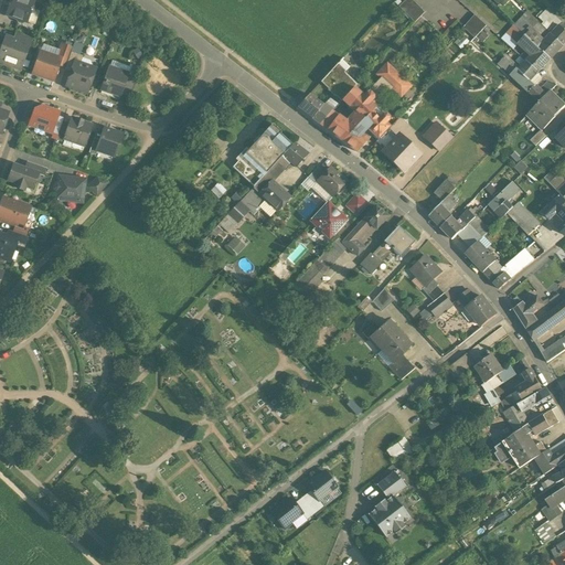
[(11,0),(7,16),(17,19),(19,22),(21,23),(24,21),(27,22),(30,14),(35,11),(32,6),(34,0),(11,0)]
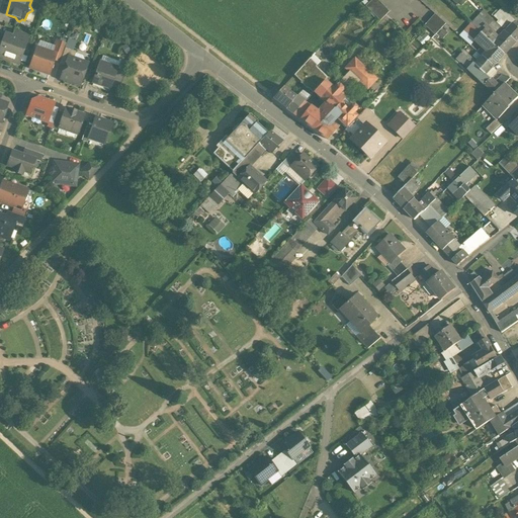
[(390,12),(377,0),(372,0),(366,7),(380,21),(390,12)]
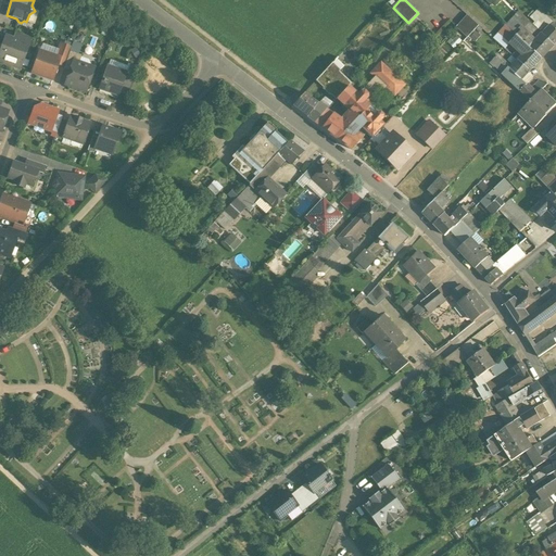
[(555,22),(555,14),(545,3),(539,10),(554,24),(555,22)]
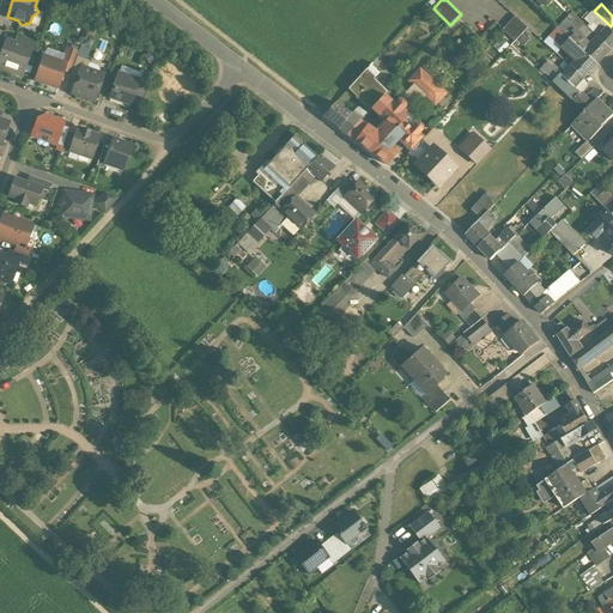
[(590,14),(584,20),(590,25),(588,29),(598,38),(599,38),(611,26),(594,11),(590,14)]
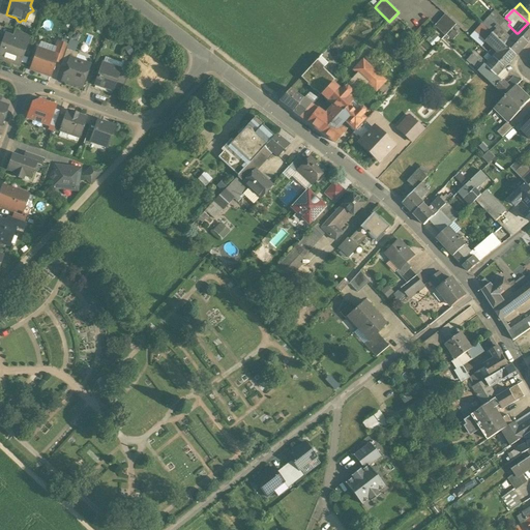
[(445,15),(435,26),(445,36),(457,25),(445,15)]
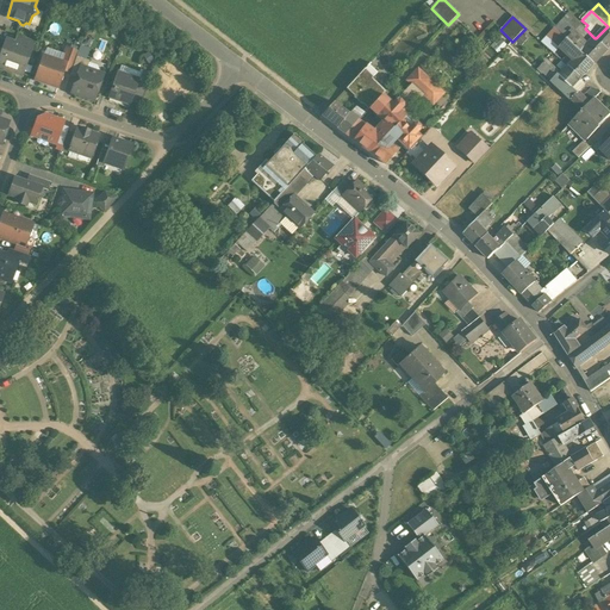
[(584,39),(573,30),(576,27),(566,18),(556,29),(567,39),(576,47),(582,39),(583,41),(584,39)]
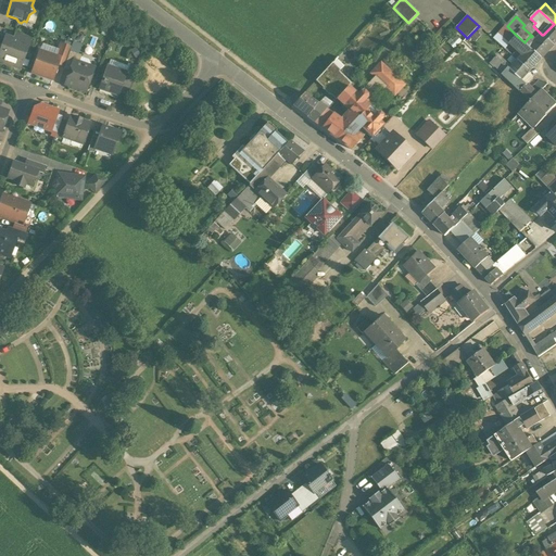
[(555,43),(555,30),(555,29),(555,28),(555,25),(554,24),(543,35),(554,46),(555,43)]
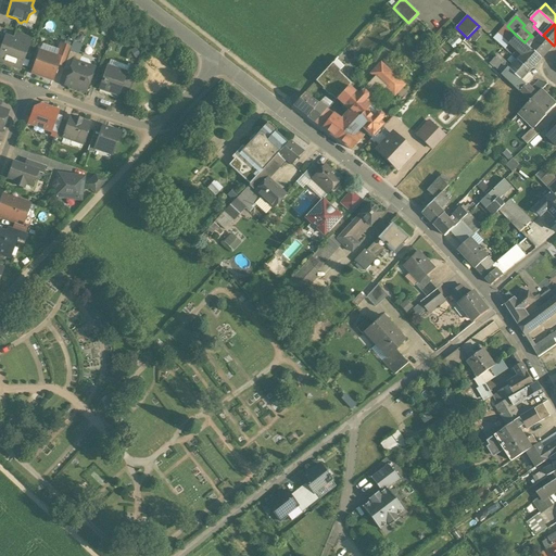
[(30,38),(16,33),(14,39),(13,41),(27,47),(30,38)]
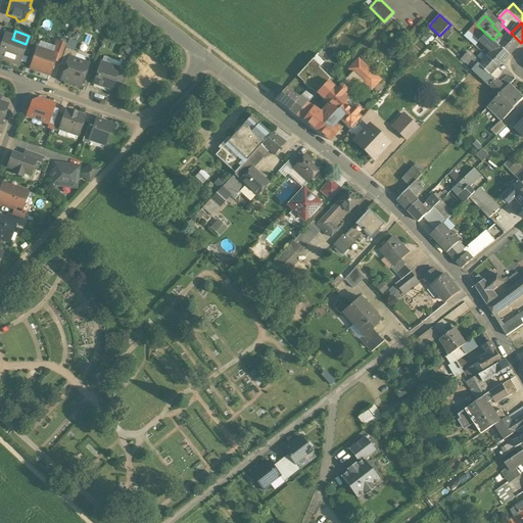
[(511,33),(505,40),(500,35),(498,34),(493,40),(510,55),(521,43),(511,33)]
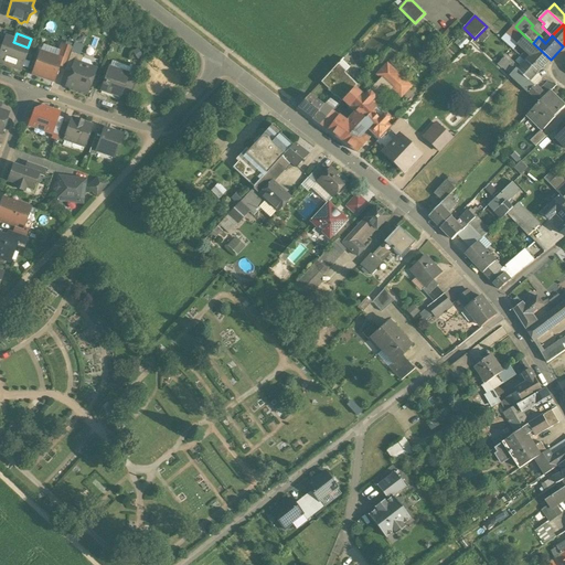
[(533,43),(525,36),(522,41),(524,43),(529,48),(533,43)]
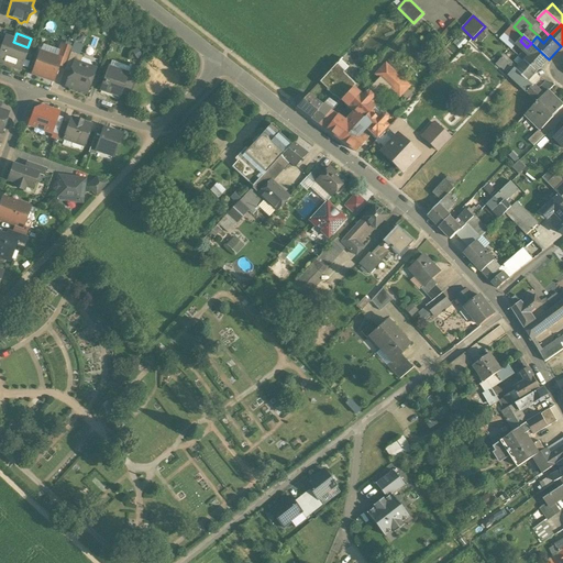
[(28,47),(13,42),(14,40),(6,37),(3,45),(6,46),(4,50),(2,48),(0,53),(0,62),(20,69),(28,47)]
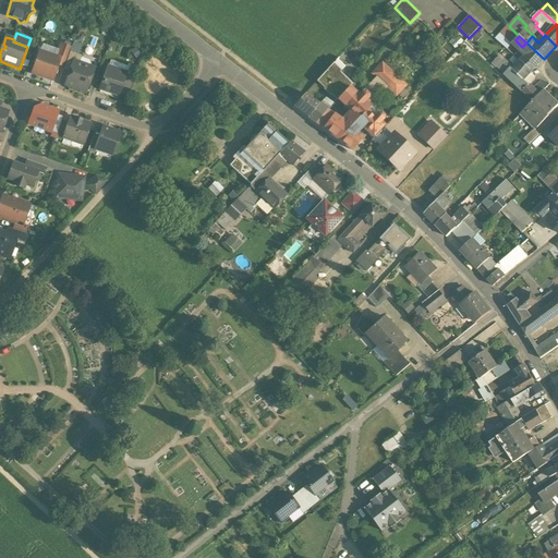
[(544,59),(526,43),(522,47),(529,52),(520,61),(531,72),(544,59)]
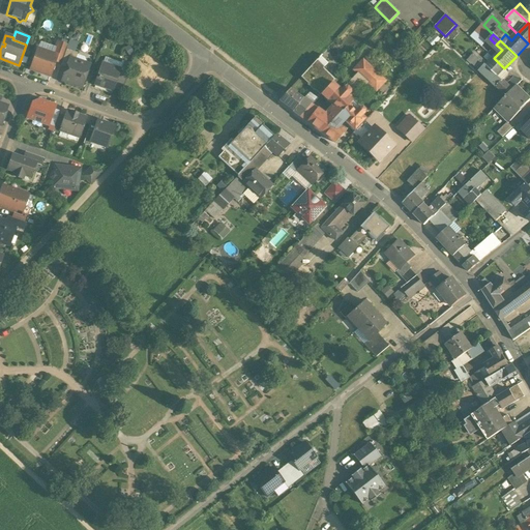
[(67,46),(58,42),(54,54),(57,56),(55,61),(61,63),(66,49),(67,46)]
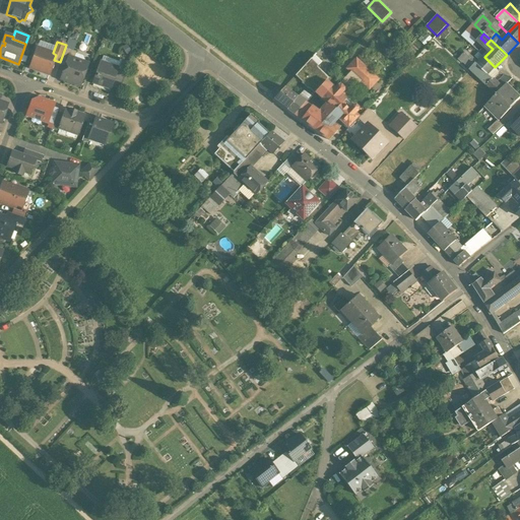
[(53,53),(38,48),(29,68),(49,75),(54,60),(56,55),(53,53)]
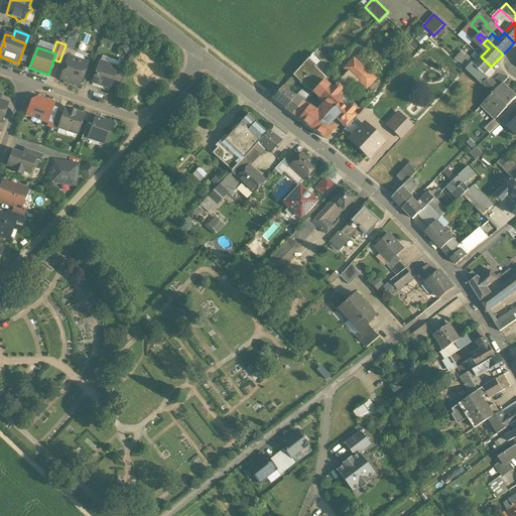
[(65,47),(59,61),(58,65),(66,67),(67,67),(70,57),(74,58),(76,51),(65,47)]
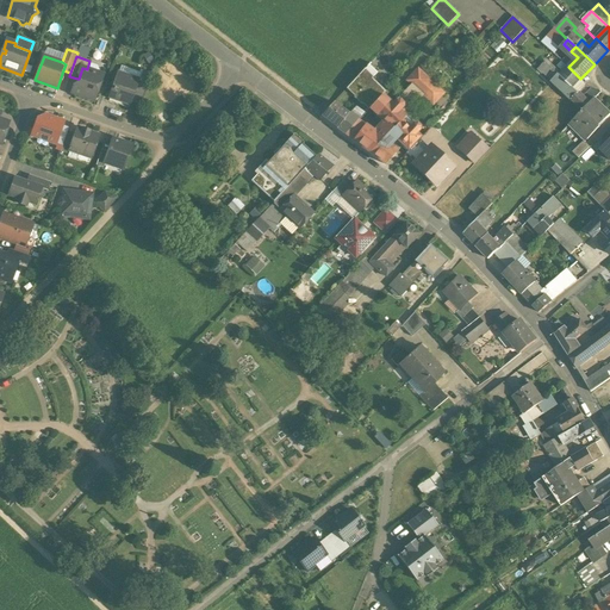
[(362,104),(369,110),(383,95),(385,93),(371,81),(379,72),(371,64),(347,89),(356,97),(355,98),(362,104)]
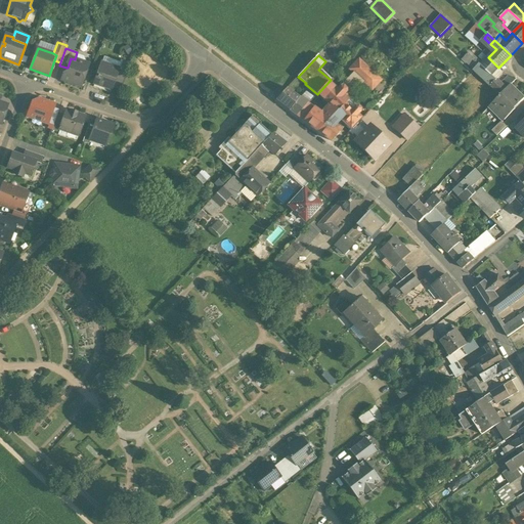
[(480,64),(471,57),(466,63),(474,71),(480,64)]
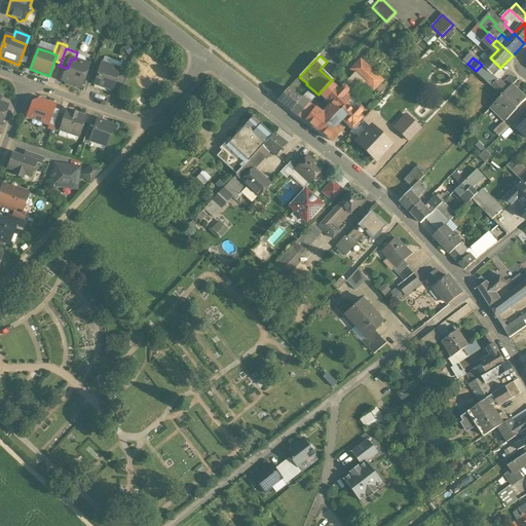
[(500,68),(490,58),(483,66),(493,76),(500,68)]
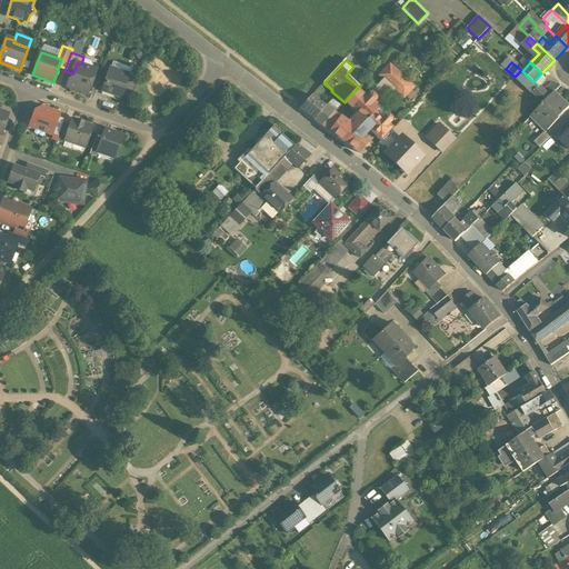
[(81,65),(77,63),(73,73),(72,73),(67,87),(88,93),(92,81),(95,79),(96,76),(95,72),(96,70),(81,65)]
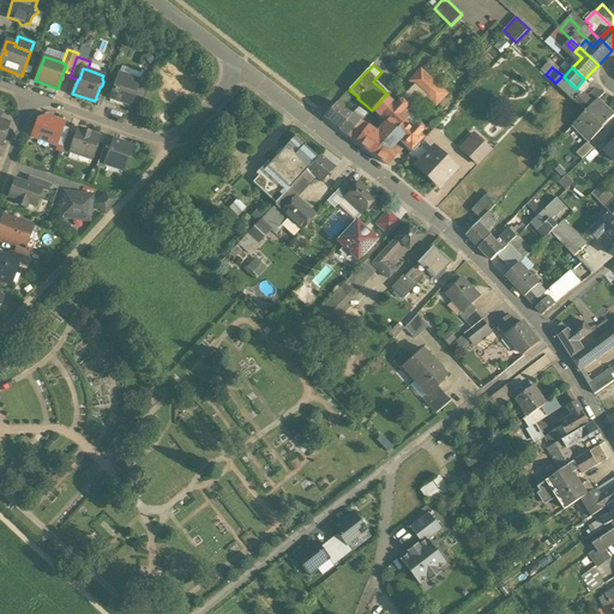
[(432,80),(421,71),(410,82),(427,97),(437,86),(443,80),(437,76),(432,80)]
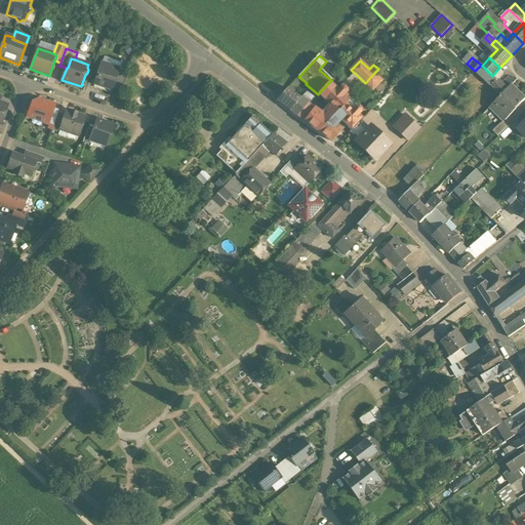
[(102,64),(95,82),(112,88),(112,87),(118,70),(102,64)]
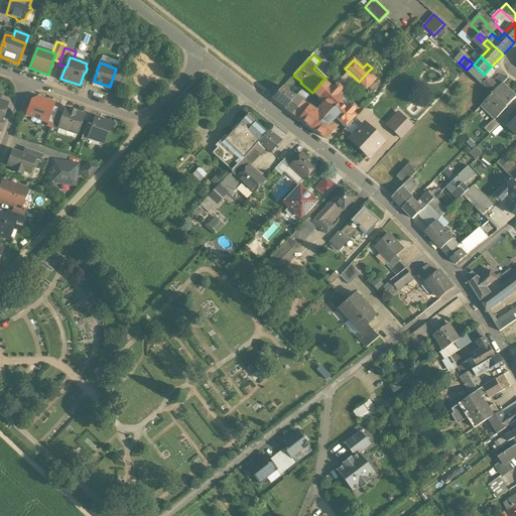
[(474,65),(473,63),(467,70),(478,80),(476,82),(482,87),(484,85),(489,79),(484,75),(474,65)]
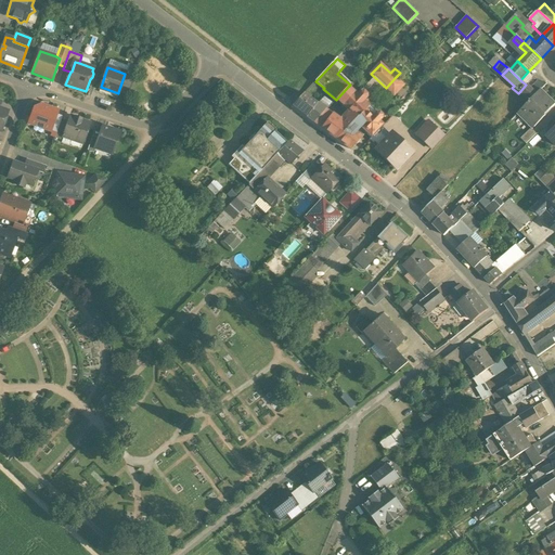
[(125,74),(118,92),(128,95),(134,77),(125,74)]
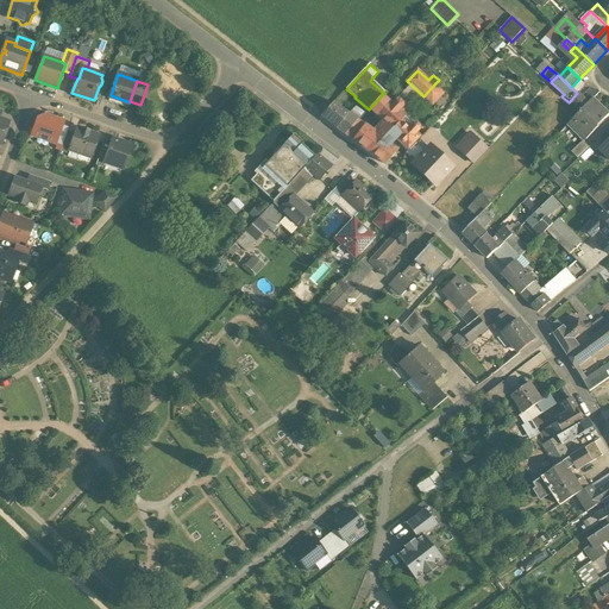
[(433,86),(424,96),(427,100),(437,88),(433,86)]
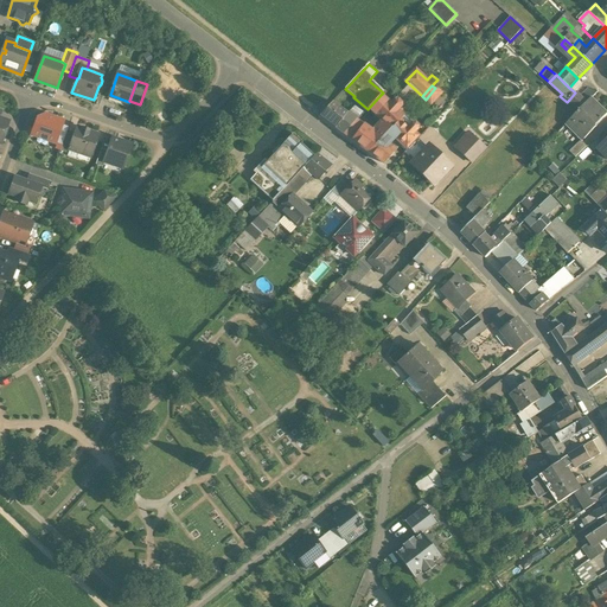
[(582,85),(575,93),(583,100),(593,90),(582,85)]
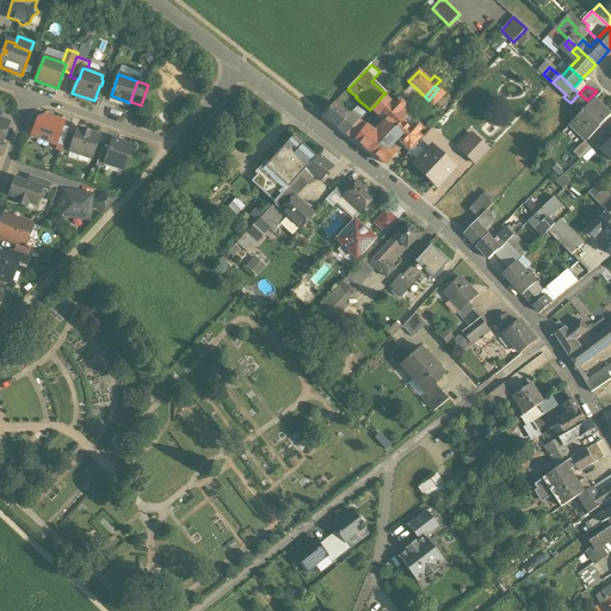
[(438,88),(429,100),(433,105),(444,93),(438,88)]
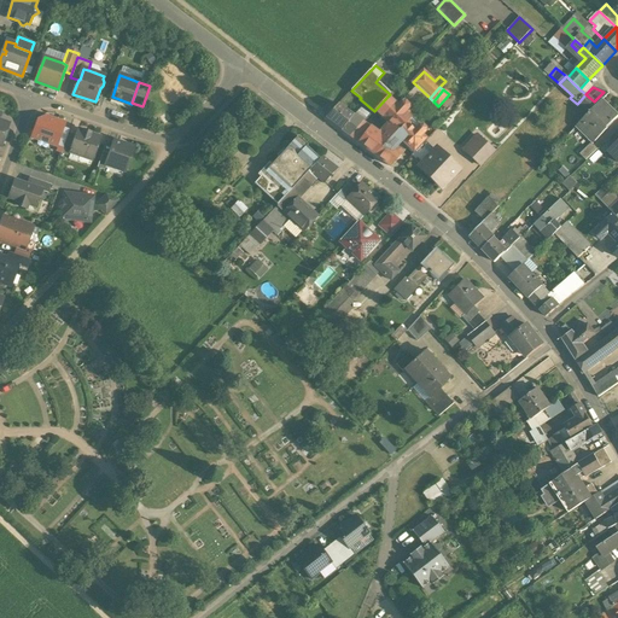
[(608,93),(604,92),(594,101),(596,105),(602,100),(608,93)]
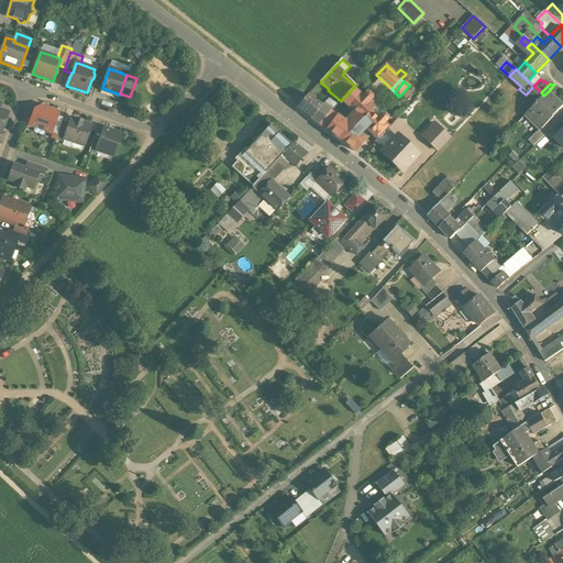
[(541,92),(533,86),(528,92),(538,102),(543,96),(541,92)]
